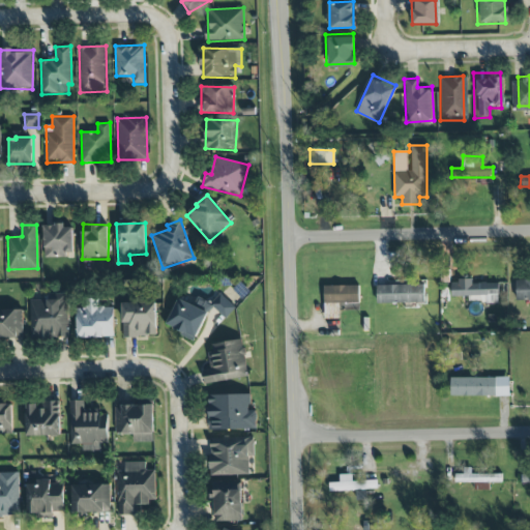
[(74,225),(43,226),(45,258),(74,258),(74,225)]
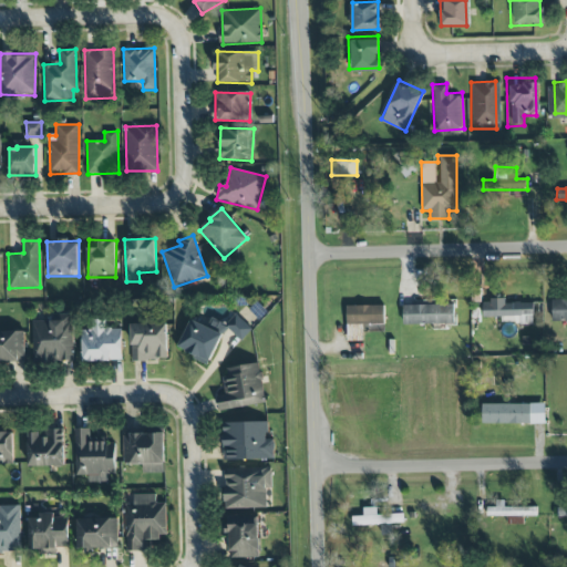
[(534,325),(534,303),(505,303),(505,300),(483,299),(483,317),(502,317),(502,323),(534,325)]
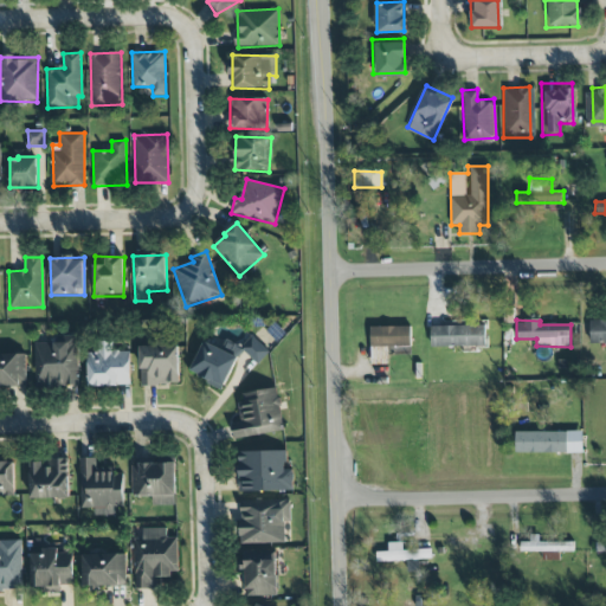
[(591,345),(605,343),(605,320),(590,321),(591,345)]
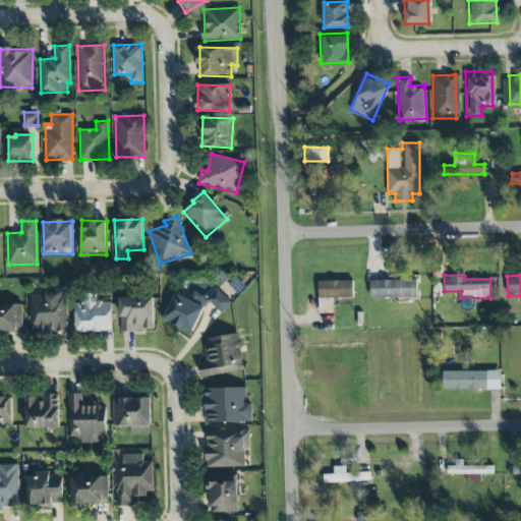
[(370,299),(417,297),(416,278),(370,279),(370,299)]
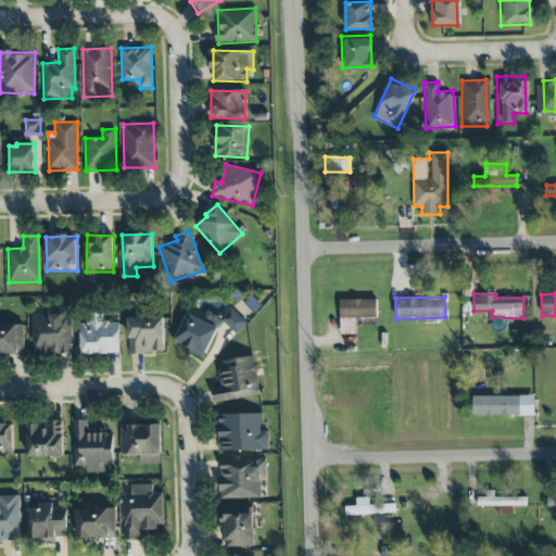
[(340,318),(377,318),(377,300),(340,300),(340,318)]
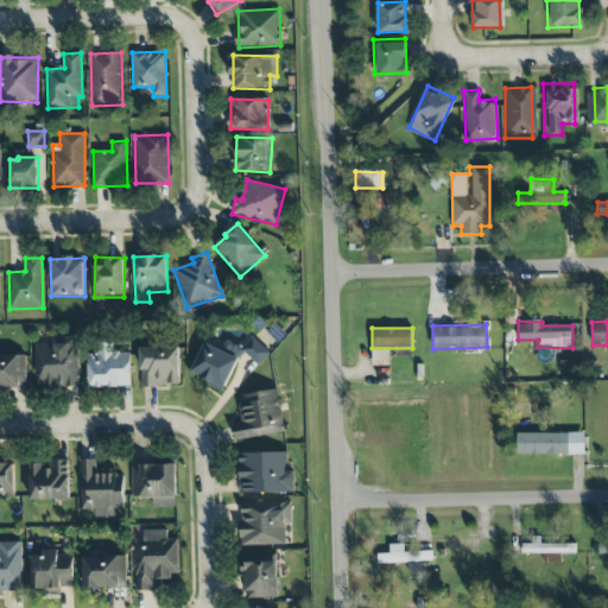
[(271,354),(253,337),(241,349),(259,366),(271,354)]
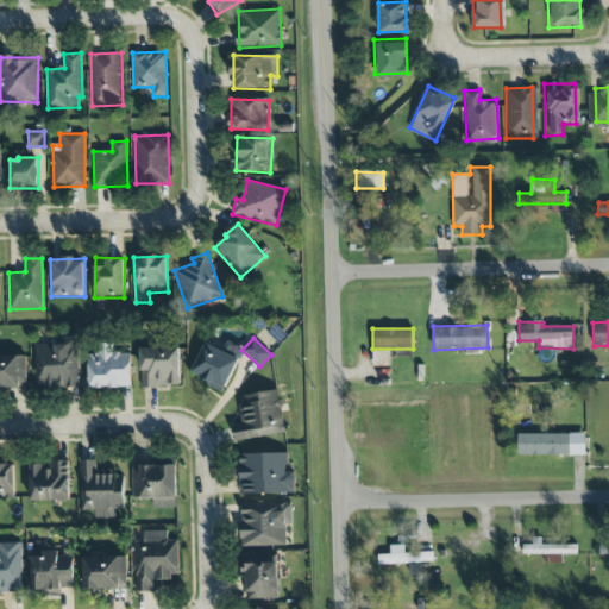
[(35,343),(36,390),(80,389),(77,341),(35,343)]
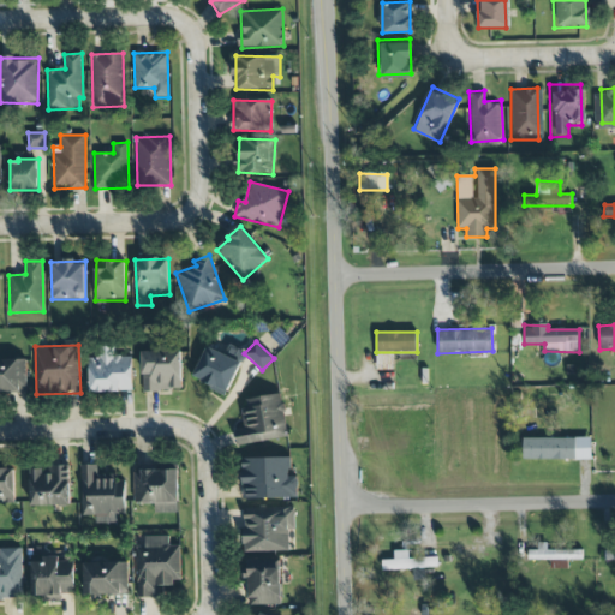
[(132,356),(112,357),(111,346),(101,347),(101,358),(89,358),(90,393),(133,392),(132,356)]
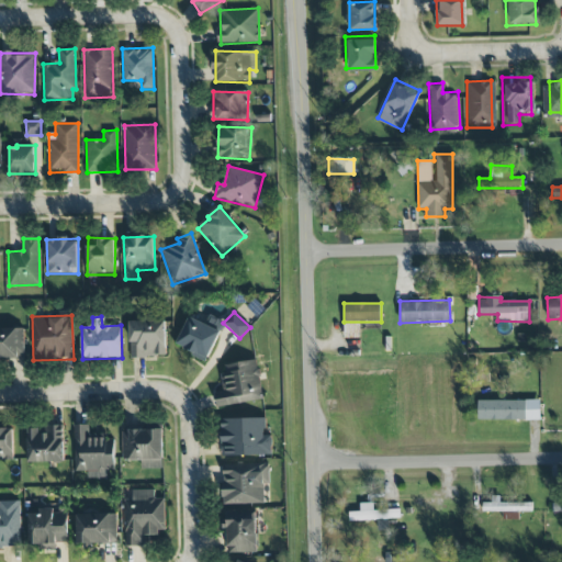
[(221,330),(189,316),(176,346),(206,360),(221,330)]
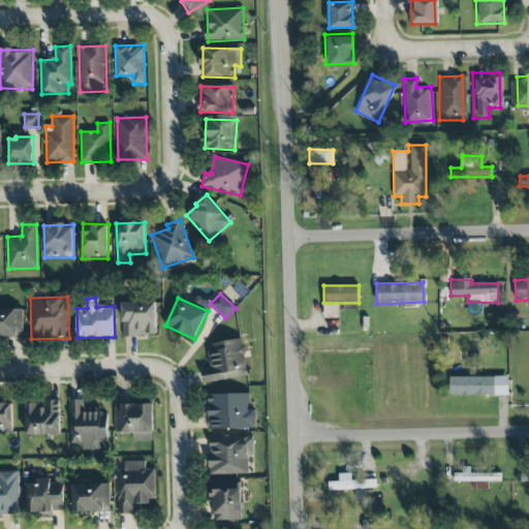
[(157,302),(122,303),(123,337),(157,336),(157,302)]
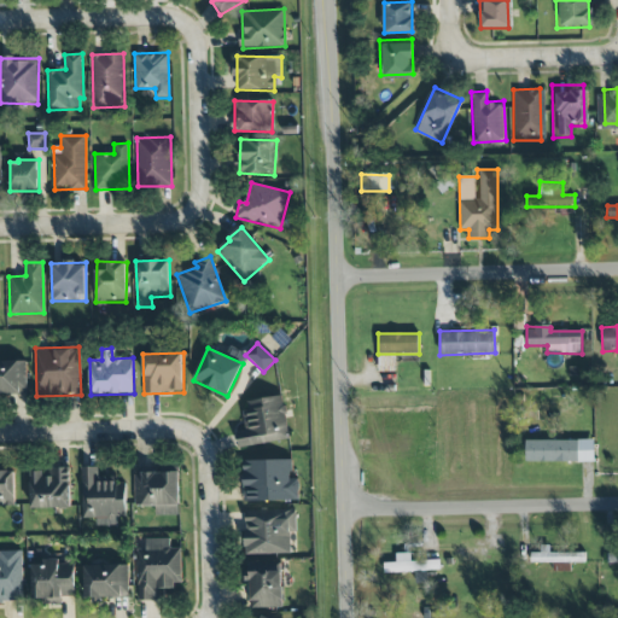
[(27,361),(0,361),(0,396),(27,396),(27,361)]
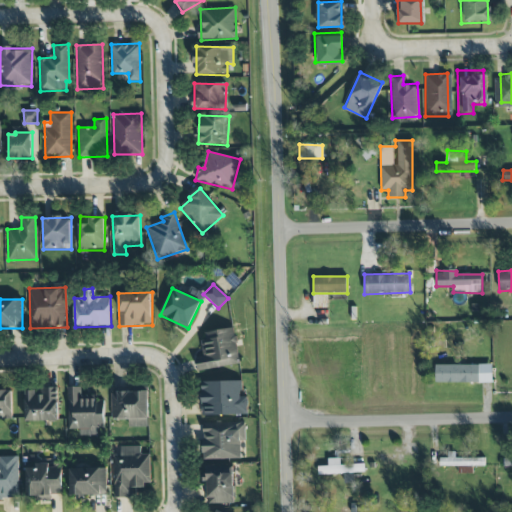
[(201,333),(205,356),(196,357),(198,371),(240,364),(234,328),(201,333)]
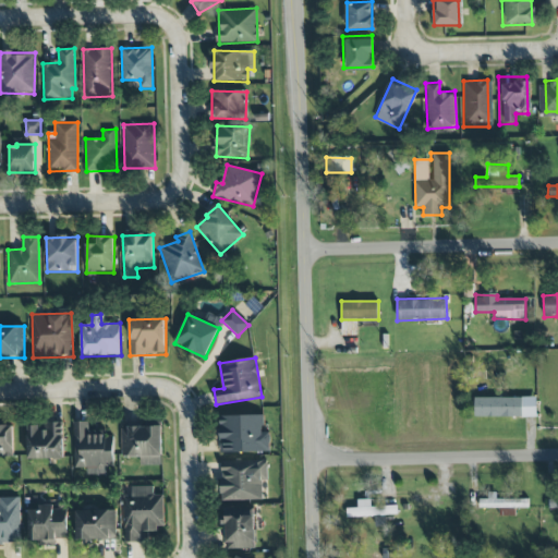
[(475,417),(537,417),(537,398),(474,398),(475,417)]
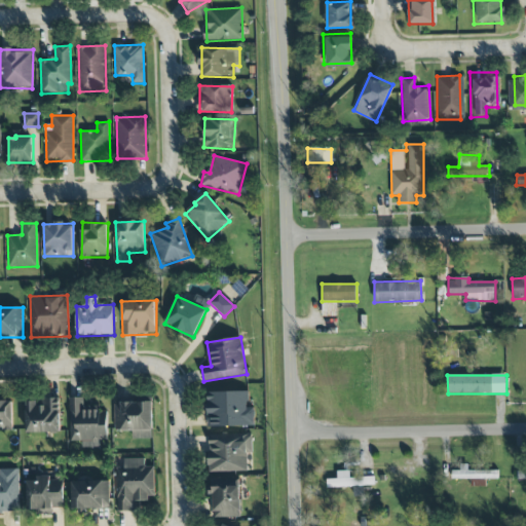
[(208,427),(256,425),(255,408),(250,408),(249,391),(207,392),(208,427)]
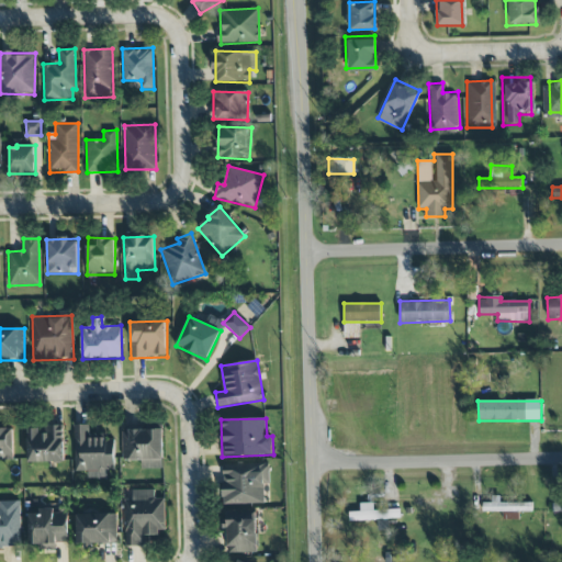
[(65,462),(64,425),(46,426),(46,429),(26,429),(27,463),(65,462)]
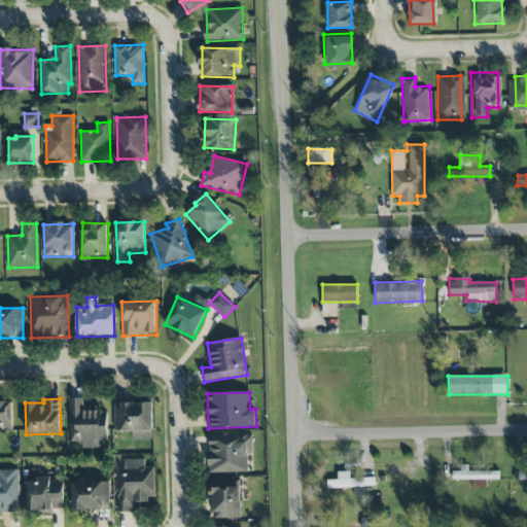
[(108,441),(107,411),(83,412),(83,398),(69,398),(70,443),(80,442),(80,448),(101,448),(101,442),(108,441)]
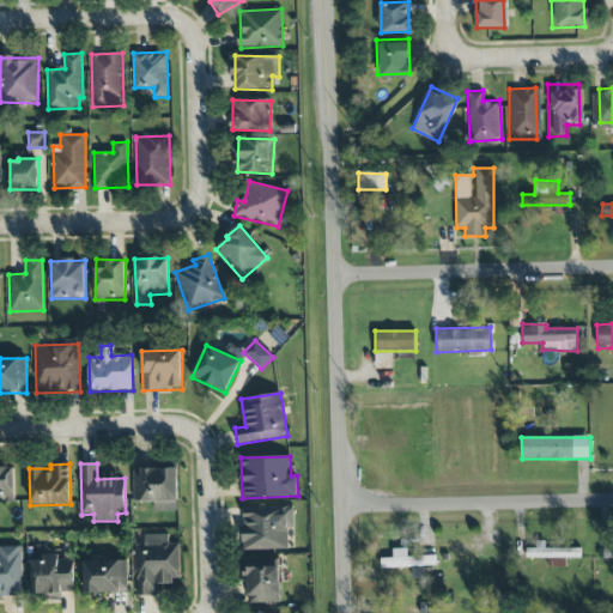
[(14,468),(0,468),(0,502),(14,503),(14,468)]
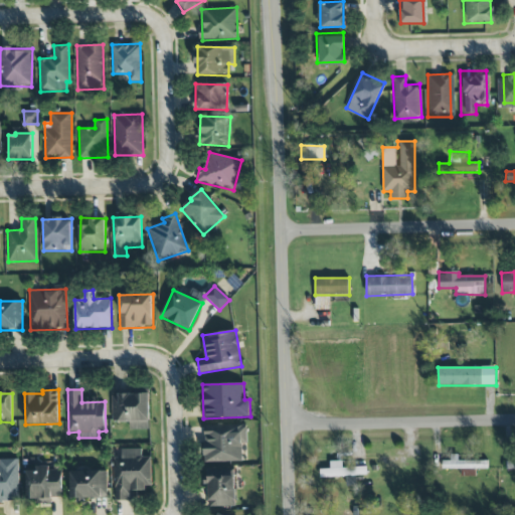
[(113,421),(129,421),(129,430),(150,430),(149,393),(113,394),(113,421)]
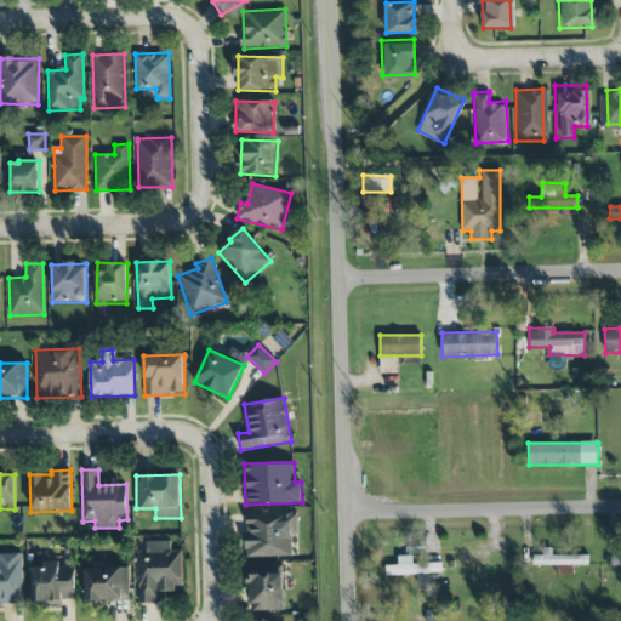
[(292,557),(292,535),(298,535),(298,512),(246,513),(248,558),(292,557)]
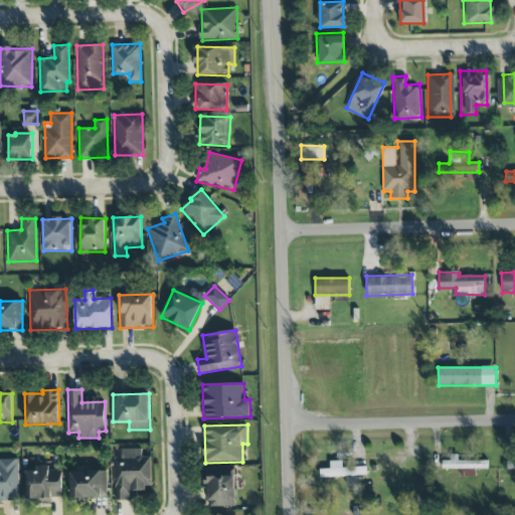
[(114,458),(116,501),(134,500),(133,489),(152,489),(151,457),(142,457),(142,449),(124,450),(125,458),(114,458)]
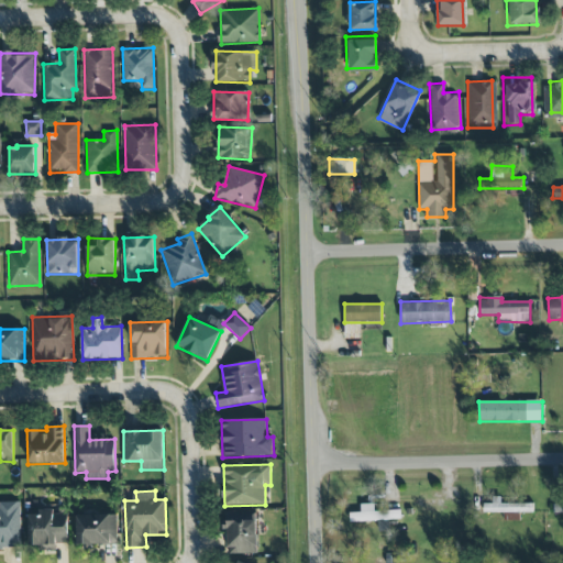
[(484,512),(505,512),(505,521),(520,521),(520,514),(533,512),(533,503),(501,504),(501,498),(484,498),(484,512)]
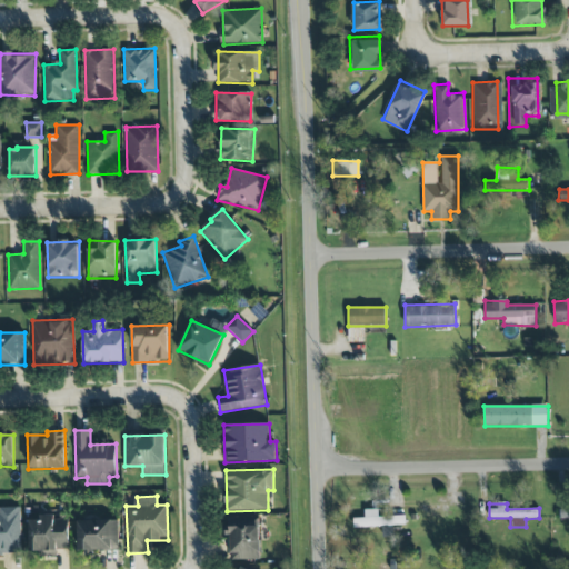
[(20,508),(0,508),(0,513),(0,555),(21,555),(20,508)]
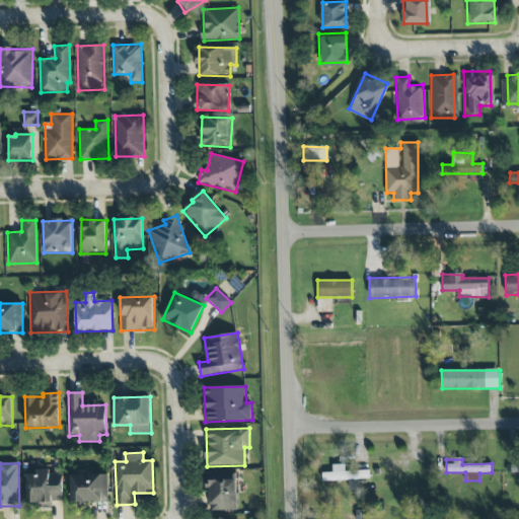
[(322,472),(323,482),(349,480),(349,490),(359,490),(358,478),(369,478),(369,470),(345,471),(345,465),(339,465),(339,472),(322,472)]
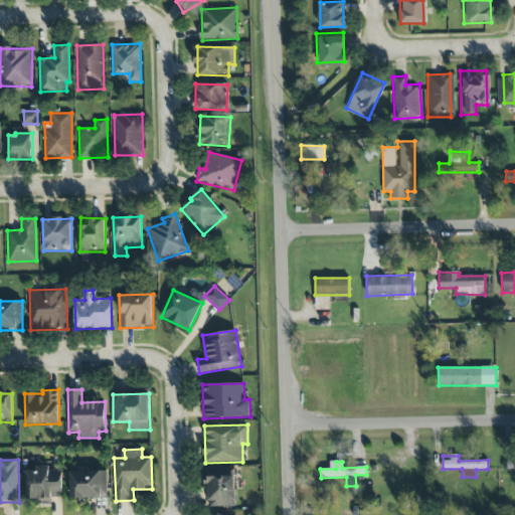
[(26,471),(27,499),(62,498),(62,469),(48,470),(48,466),(36,466),(36,471),(26,471)]
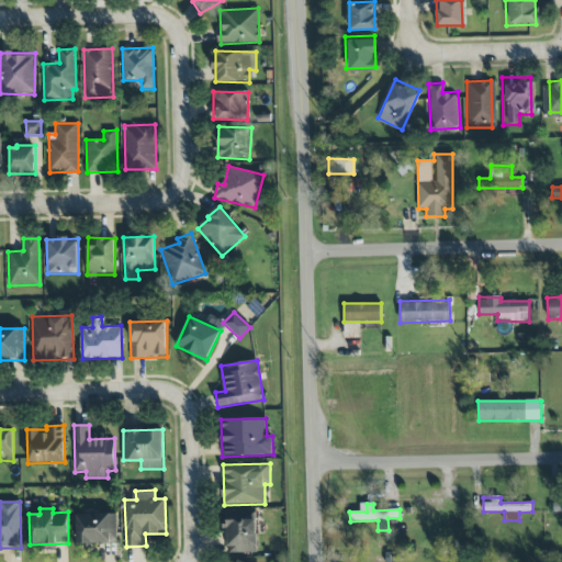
[(77,544),(117,543),(117,514),(77,515),(77,544)]
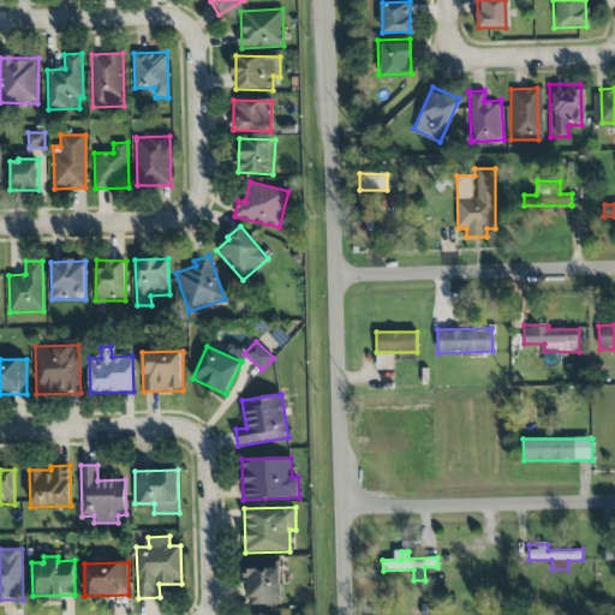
[(249,605),(282,604),(281,562),(249,562),(249,574),(249,605)]
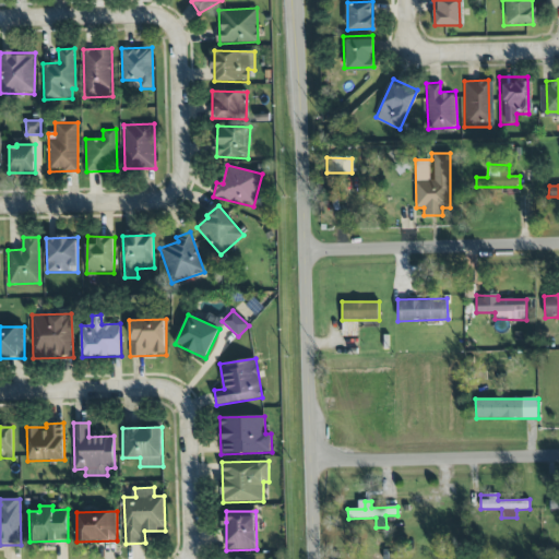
All buildings are outlined.
